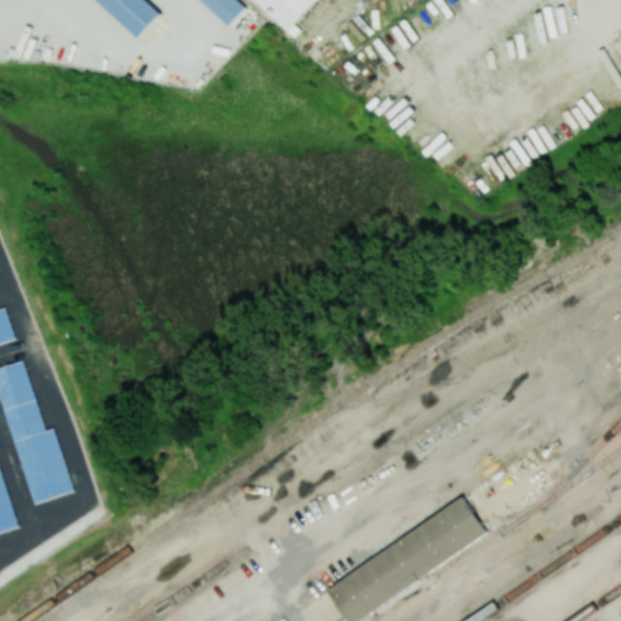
[(148,0),(161,12),(141,35),(102,0),(148,0)]
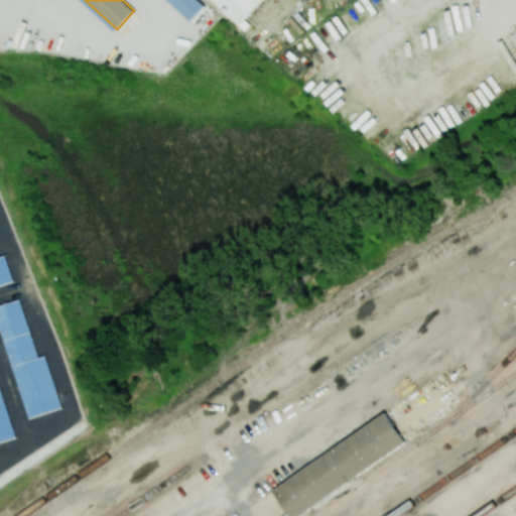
[(168,0),(203,0),(209,5),(192,22),(168,0)]
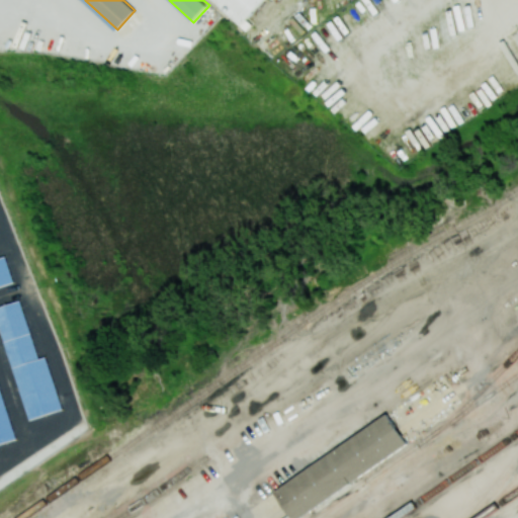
[(264,0),(241,25),(213,0),(264,0)]
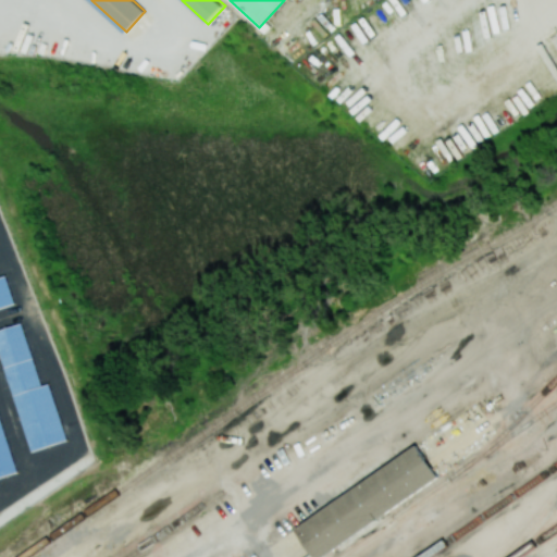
[(0,350),(29,452),(66,441),(50,383),(40,386),(23,323),(0,330),(0,350)]
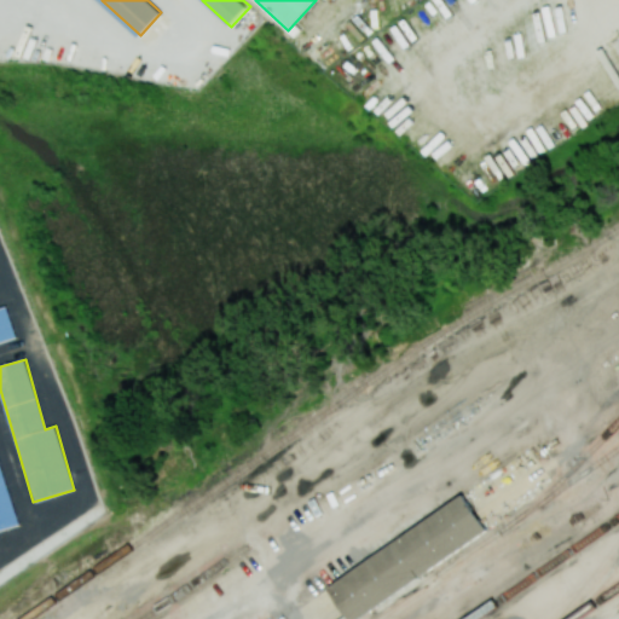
[(0,533),(0,455),(23,525),(0,533)]
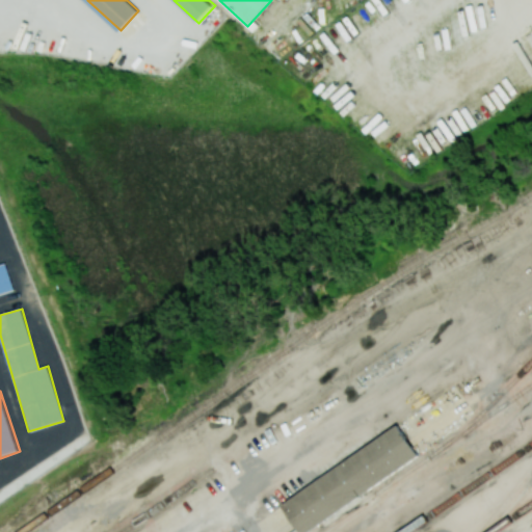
[(282,503),(301,531),(310,531),(421,456),(398,423),(282,503)]
